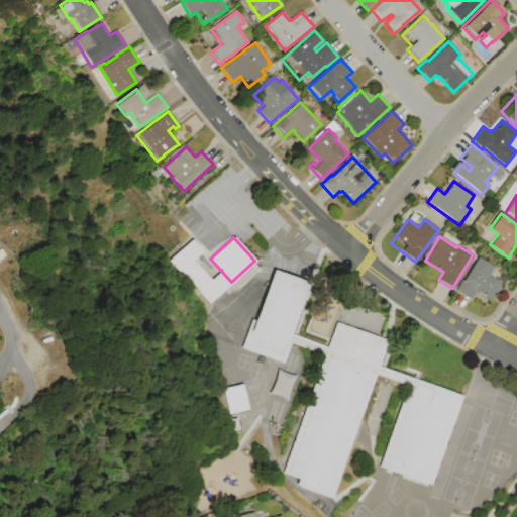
[(169,261),(192,239),(202,251),(193,261),(211,280),(220,272),(230,282),(208,303),(169,261)]
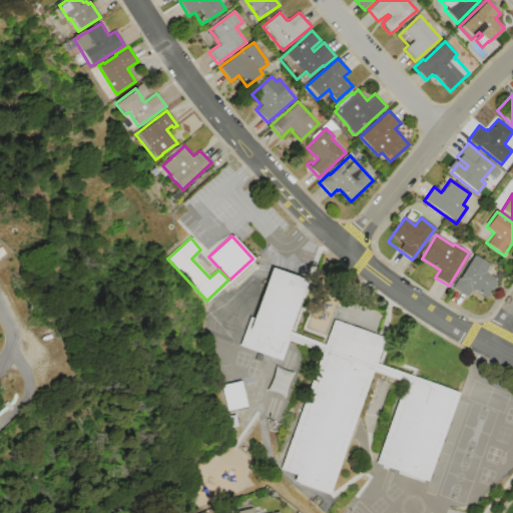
[(452,288),(458,277),(460,278),(474,254),(490,265),(485,274),(496,280),(494,283),(495,284),(486,299),(474,291),(473,293),(470,291),(466,297),(452,288)]
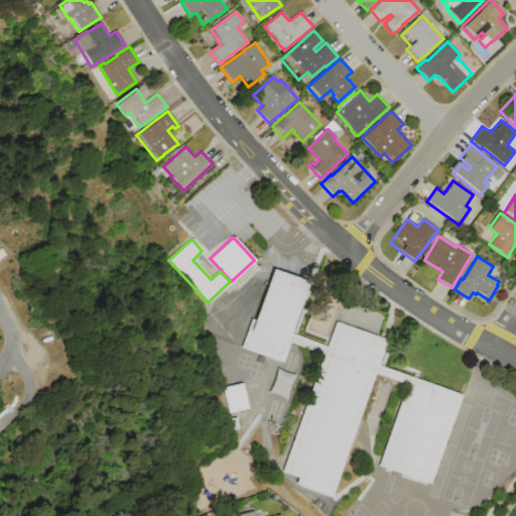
[(282,472),(324,355),(289,343),(282,363),(241,349),(251,319),(254,320),(272,269),(307,281),(289,333),(328,346),(336,323),(387,341),(378,365),(461,394),(428,486),(380,469),(380,467),(378,466),(406,385),(375,374),(332,498),(297,486),(299,478),(282,472)]
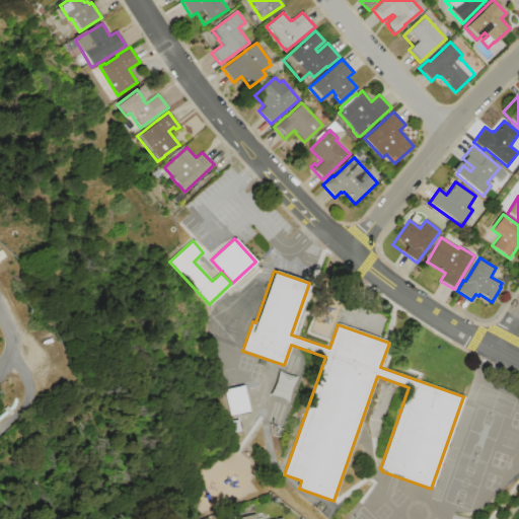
[(224,389),(243,385),(249,412),(230,416),(224,389)]
